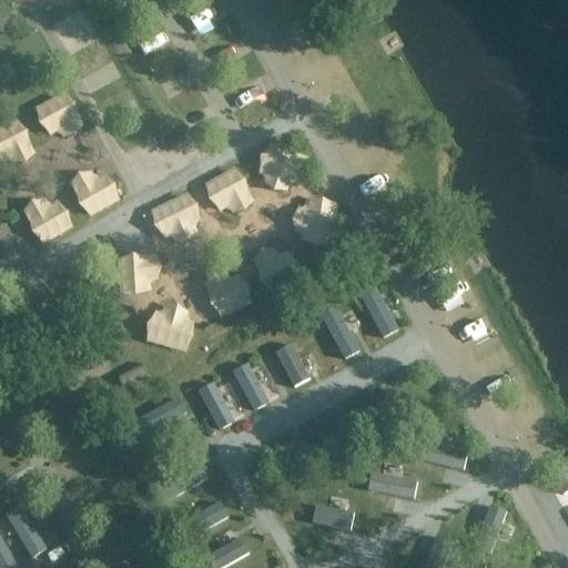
[(58,142),(88,120),(66,91),(37,113),(58,142)]
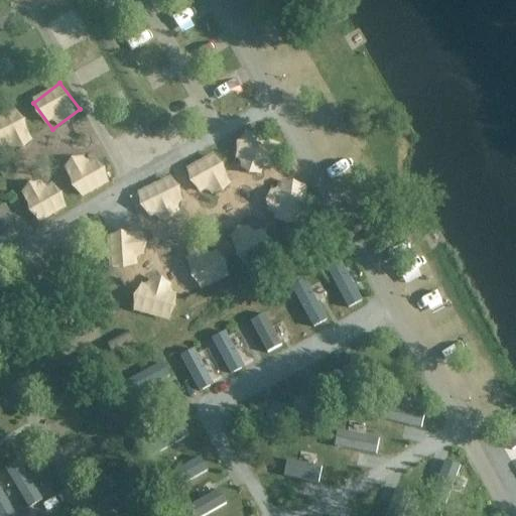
[(0,141),(9,138),(13,148),(34,141),(22,109),(0,116),(0,141)]
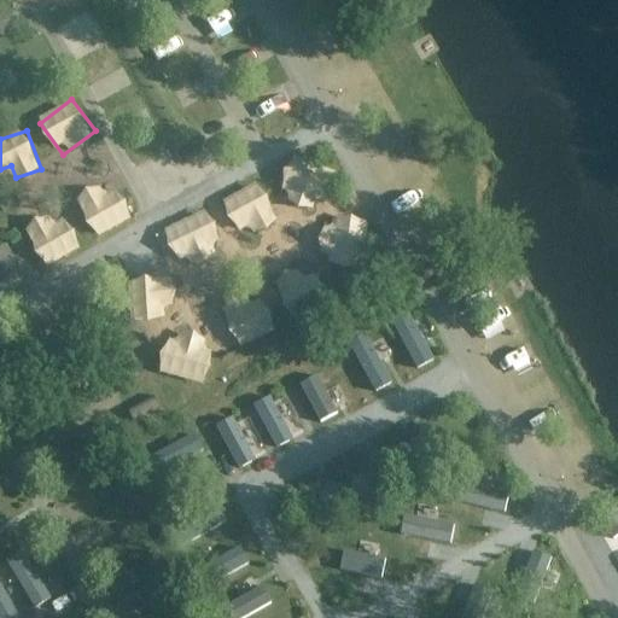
[(285,200),(330,209),(337,167),(291,159),(285,200)]
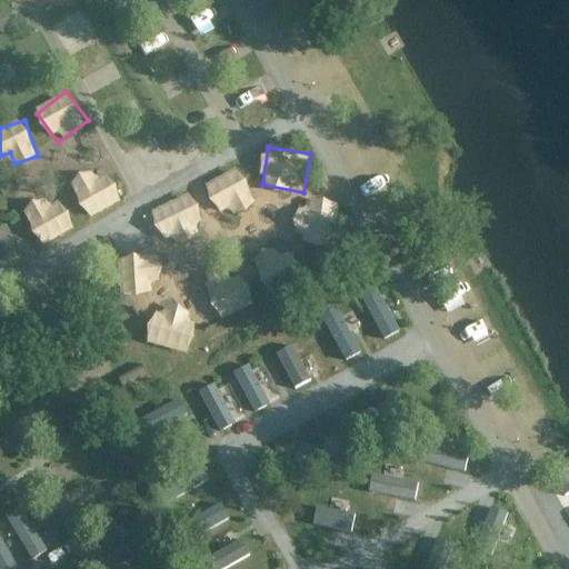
[(75,183),(89,217),(123,201),(109,168),(75,183)]
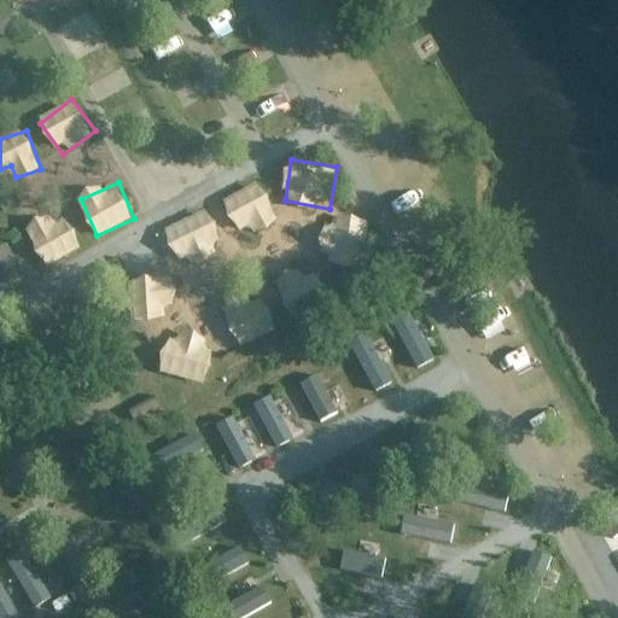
[(228,193),(237,233),(277,225),(267,185),(228,193)]
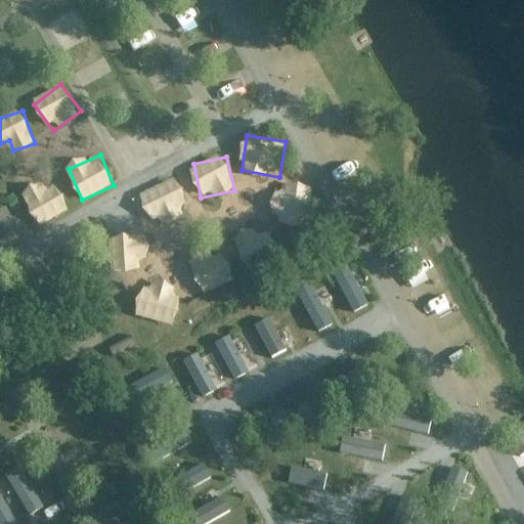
[(141,192),(157,226),(190,211),(175,177),(141,192)]
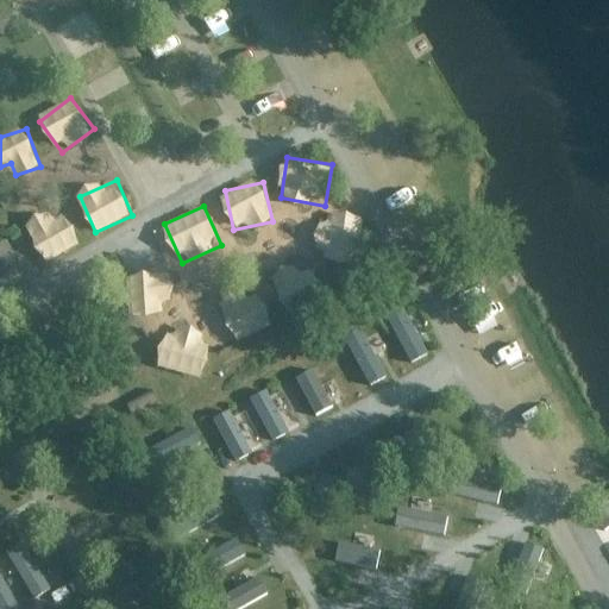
[(29,218),(42,259),(80,249),(68,207),(29,218)]
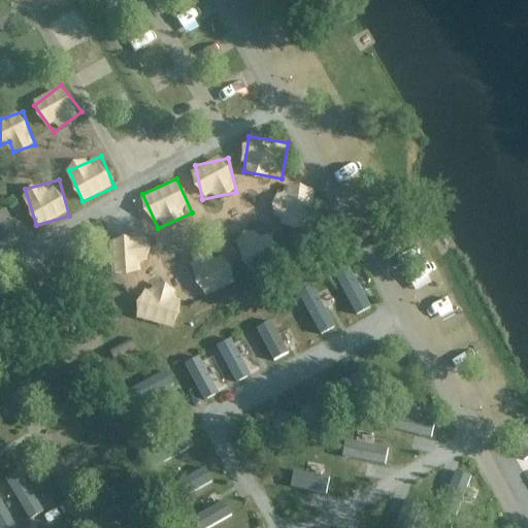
[(277,226),(314,227),(315,188),(277,187),(277,226)]
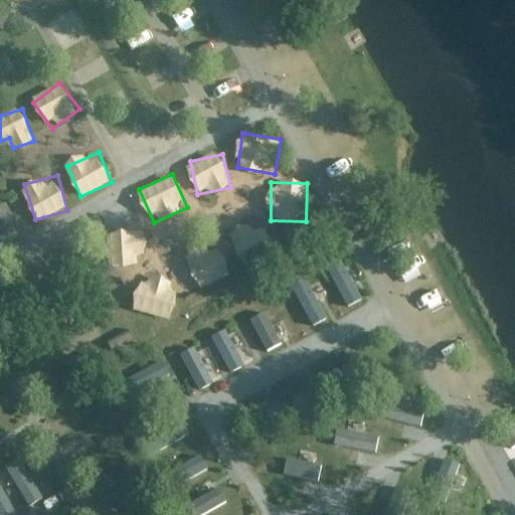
[(0,207),(0,232),(19,222),(9,203),(0,207)]
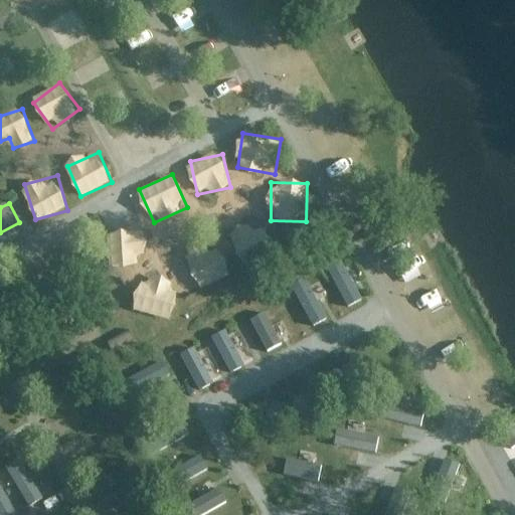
[(267,223),(233,229),(238,256),(272,250),(267,223)]
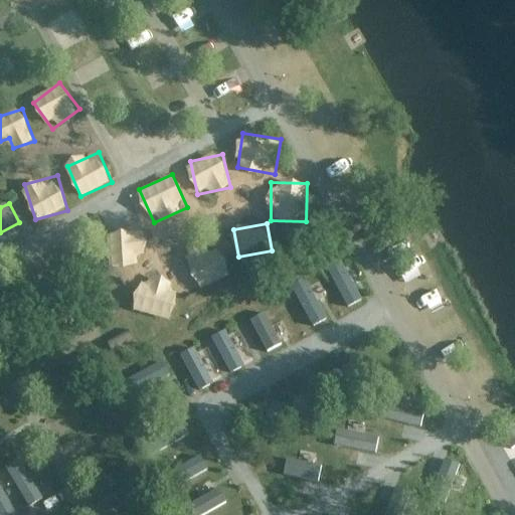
[(146,264),(144,231),(111,232),(112,266),(146,264)]
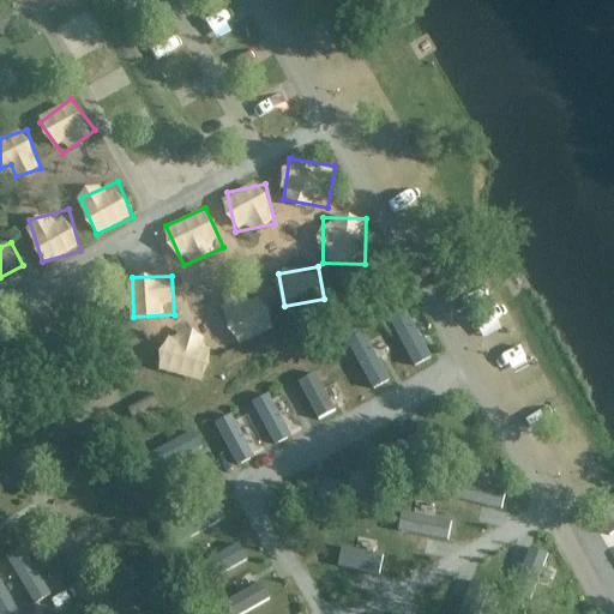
[(236,341),(275,329),(264,292),(224,304),(236,341)]
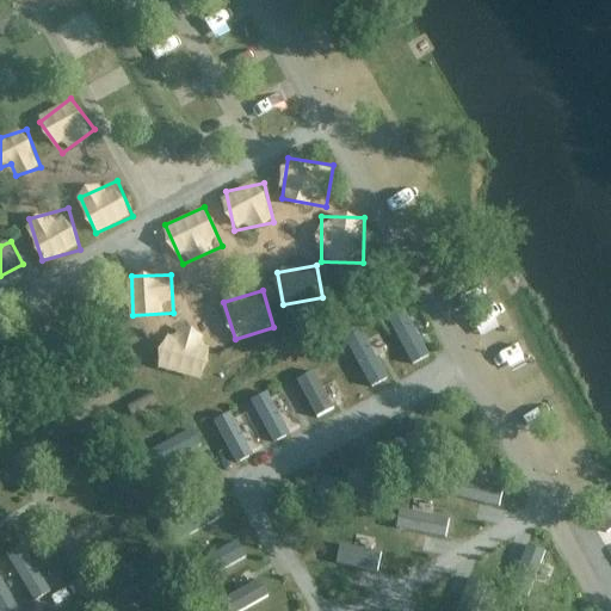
[(429,356),(403,309),(388,319),(413,364),(429,356)]
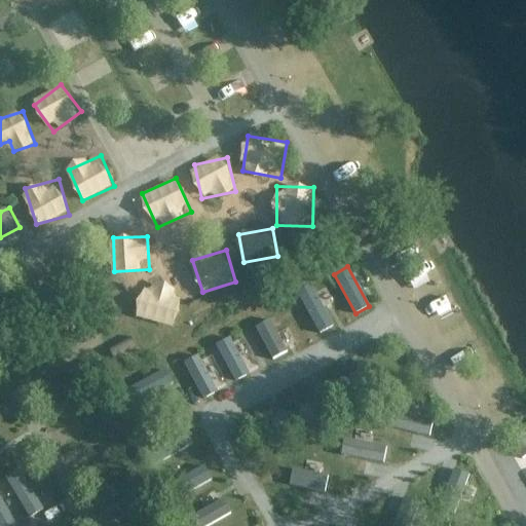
[(179,283),(146,284),(147,322),(179,321),(179,283)]
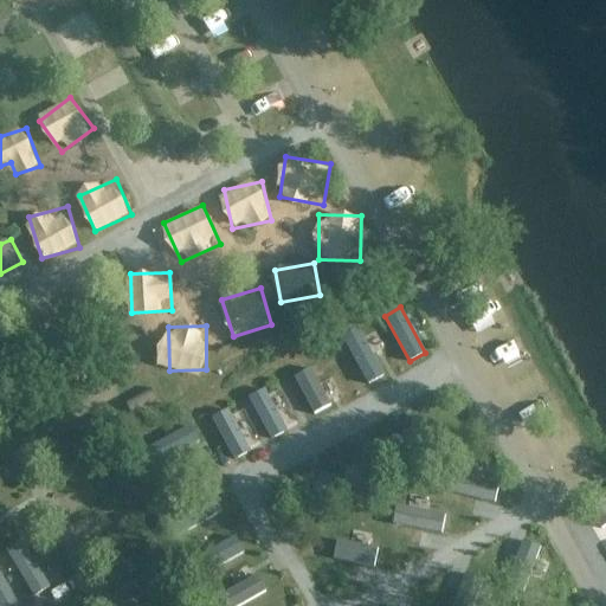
[(384,375),(359,330),(343,339),(369,385),(384,375)]
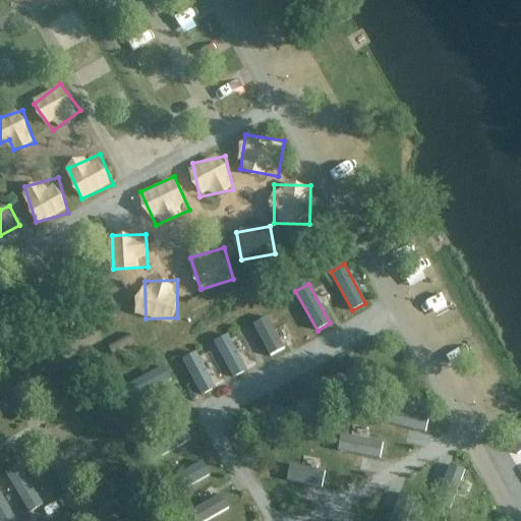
[(284,349),(266,316),(253,324),(271,356),(284,349)]
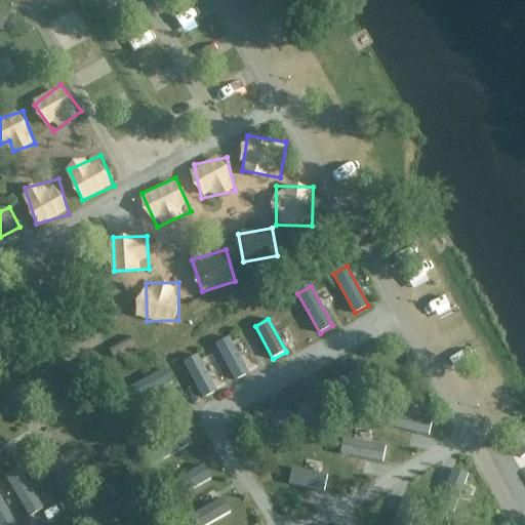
[(250,374),(232,337),(216,345),(235,381),(250,374)]
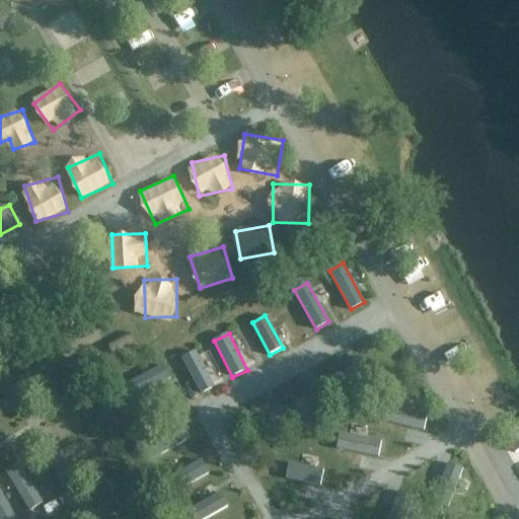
[(216,385),(197,350),(182,358),(201,393),(216,385)]
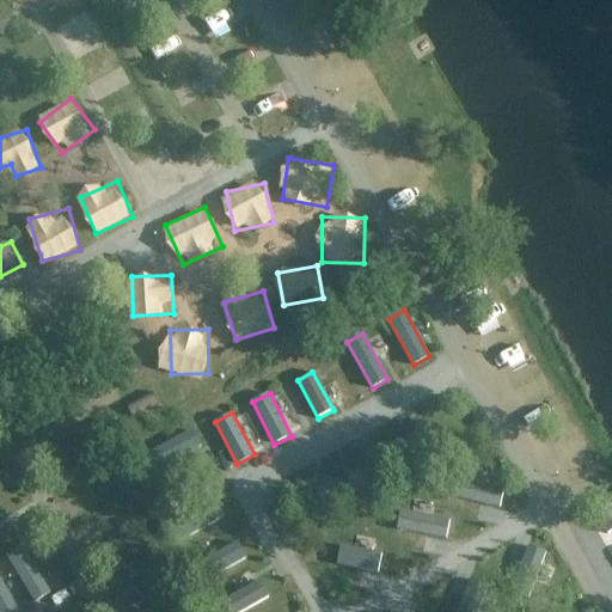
[(191,433),(145,458),(153,473),(200,448),(191,433)]
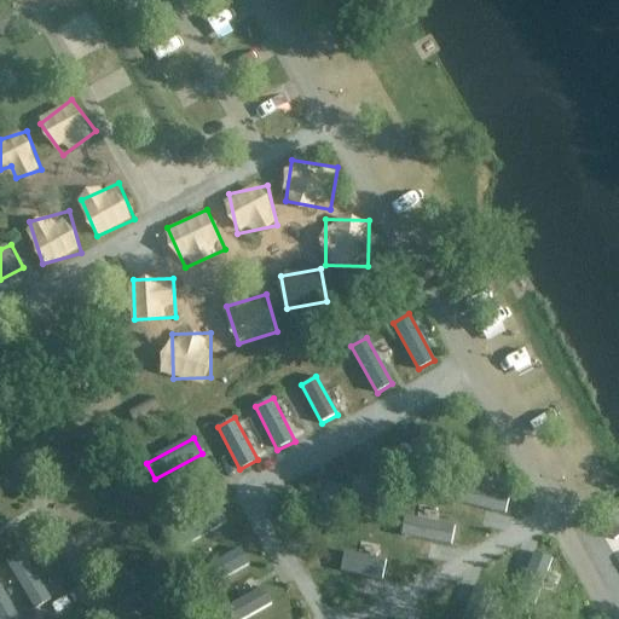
[(377,513),(391,461),(372,456),(360,509),(377,513)]
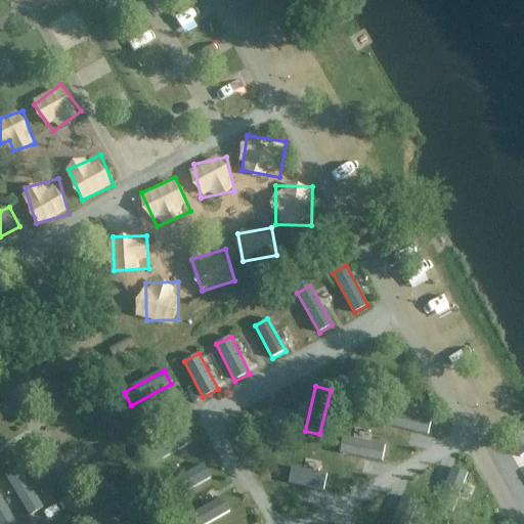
[(279,457),(291,413),(275,409),(265,453),(279,457)]
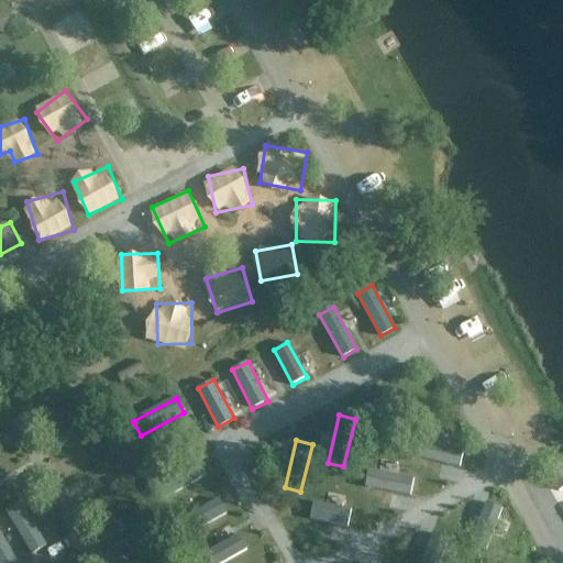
[(463,451),(418,442),(415,461),(460,468),(463,451)]
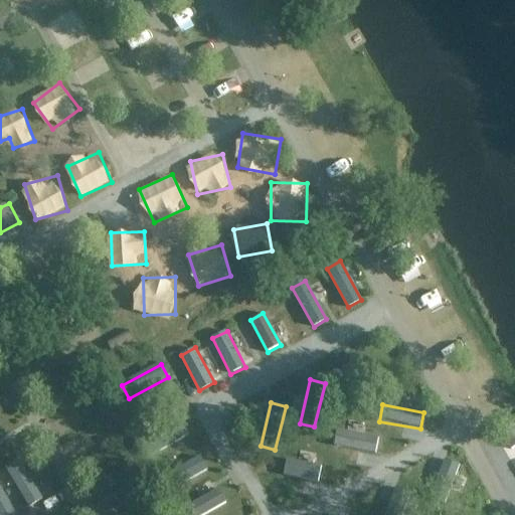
[(514,430),(514,428),(501,437),(514,459),(514,430)]
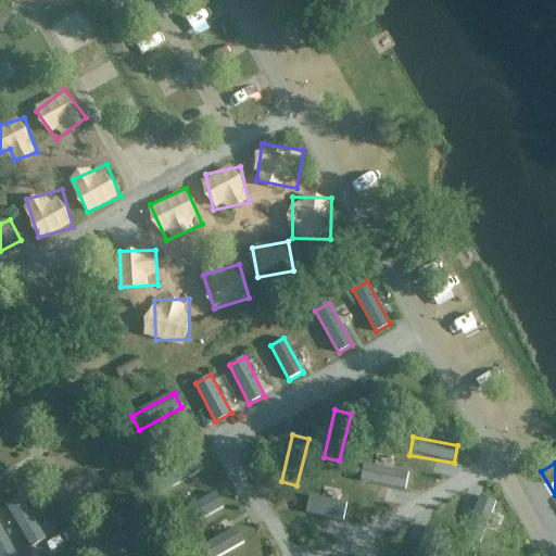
[(407,475),(364,466),(361,483),(405,492),(407,475)]
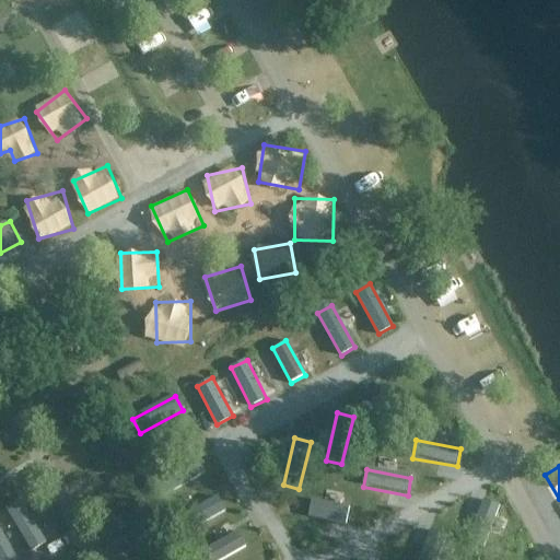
[(217,497),(175,521),(183,534),(224,511),(217,497)]
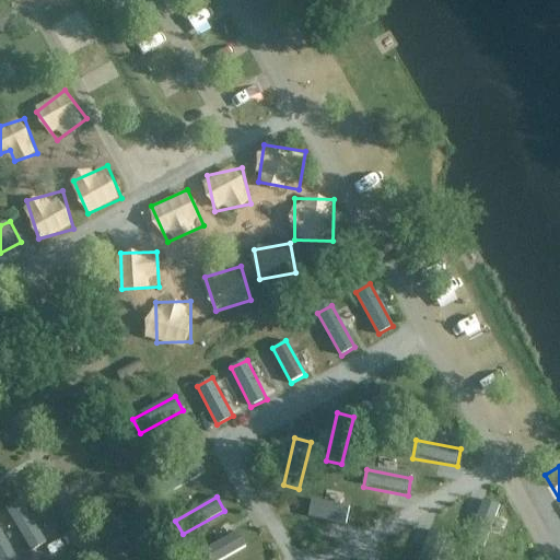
[(21,502),(7,510),(32,551),(45,544),(21,502)]
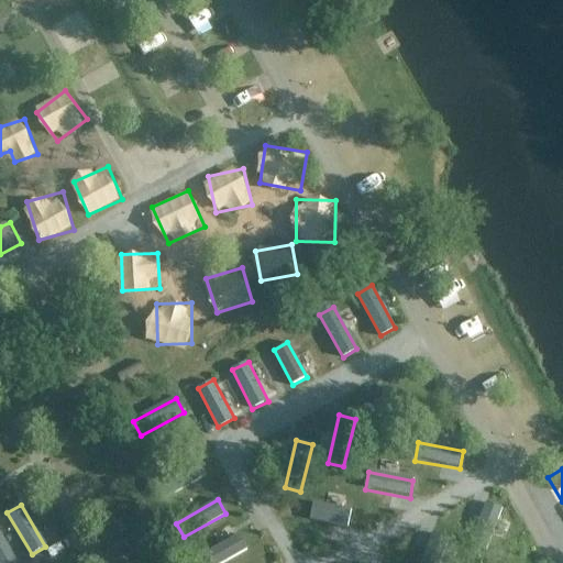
[(351,511),(312,505),(310,522),(348,529),(351,511)]
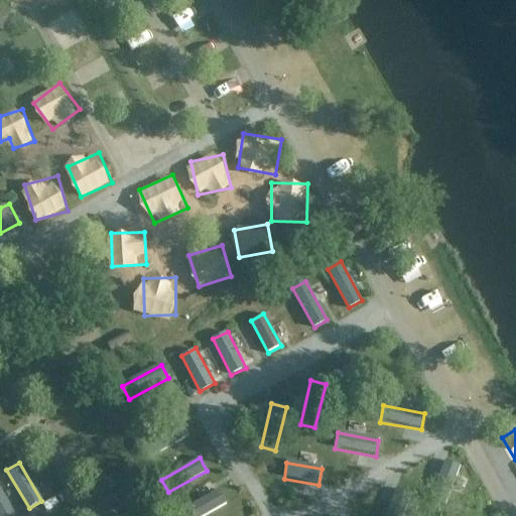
[(445,509),(460,467),(445,463),(430,504),(445,509)]
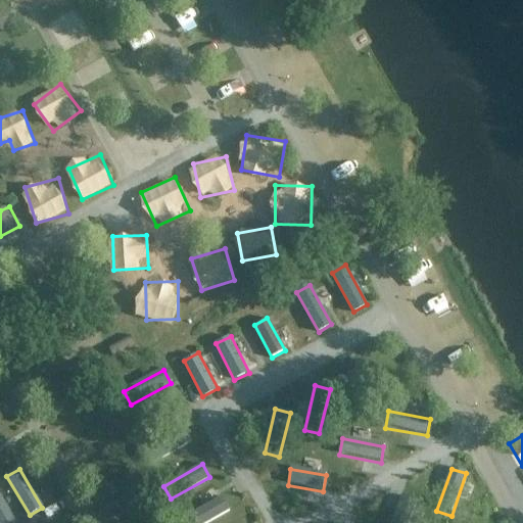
[(14,522),(0,496),(0,522),(14,522)]
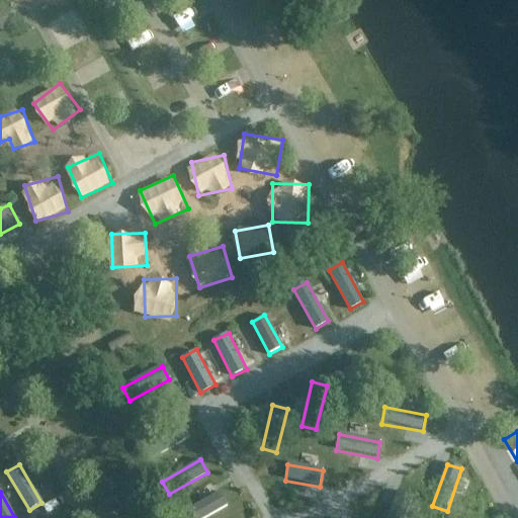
[(220,492),(181,515),(182,517),(203,517),(227,505),(220,492)]
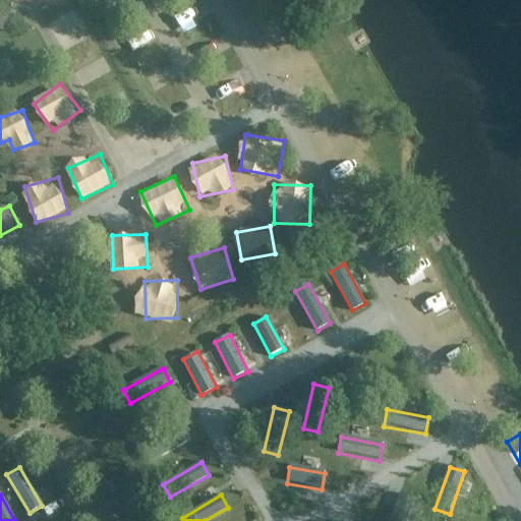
[(407,520),(415,500),(400,495),(391,520),(407,520)]
